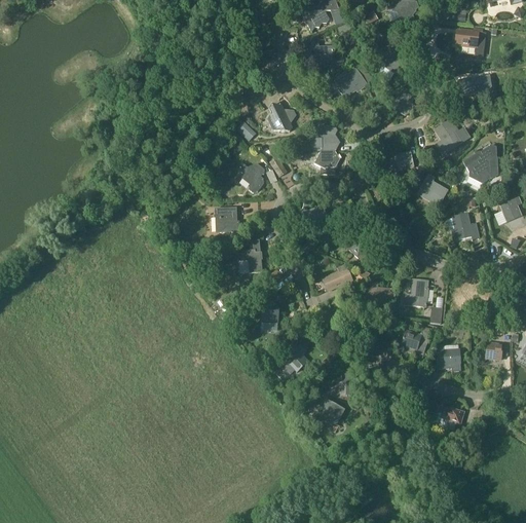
[(311,5),(317,5),(320,9),(325,9),(338,9),(335,0),(308,0),(311,5)]
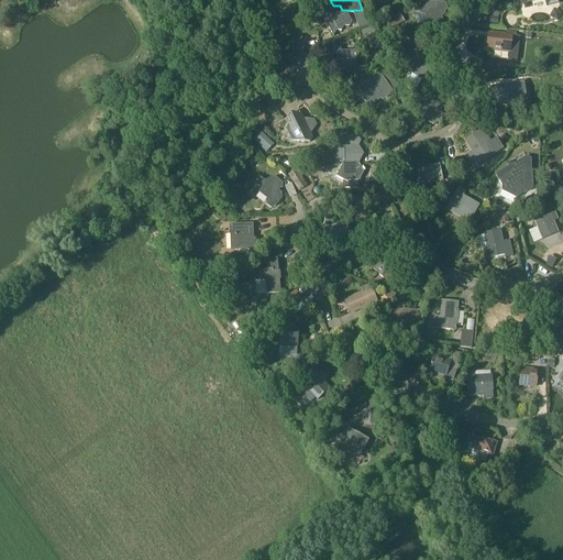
[(429,0),(427,2),(420,1),(417,6),(419,10),(424,11),(427,17),(431,17),(433,22),(439,23),(442,19),(440,14),(446,7),(445,1),(443,1),(443,0),(429,0)]
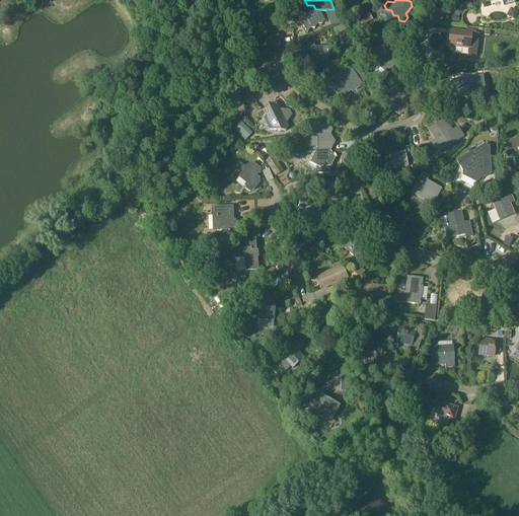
[(313,5),(307,5),(303,13),(307,21),(303,23),(307,30),(310,25),(315,26),(317,21),(322,21),(324,17),(320,9),(315,9),(313,5)]
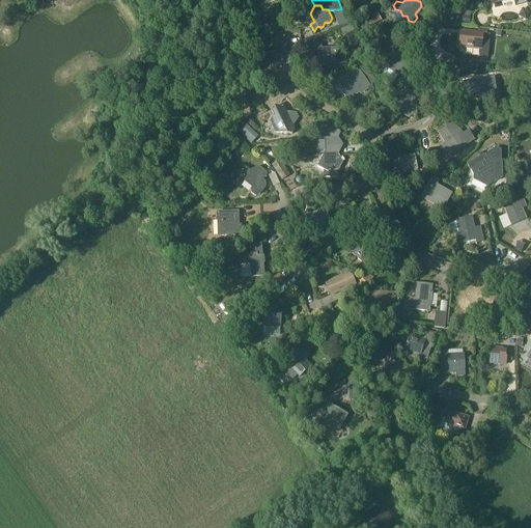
[(522,5),(519,15),(528,18),(530,8),(522,5)]
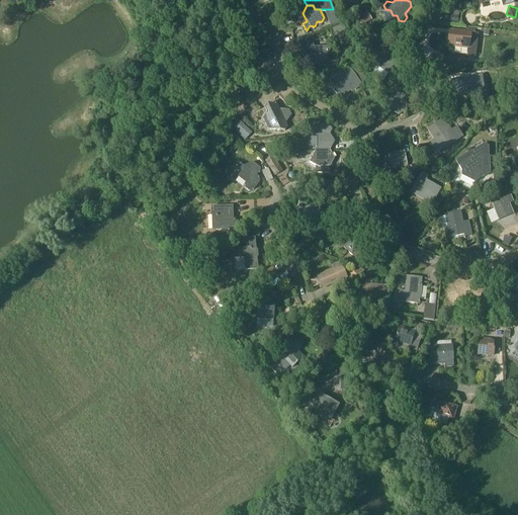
[(341,20),(336,9),(332,9),(328,10),(330,16),(329,16),(332,24),(341,20)]
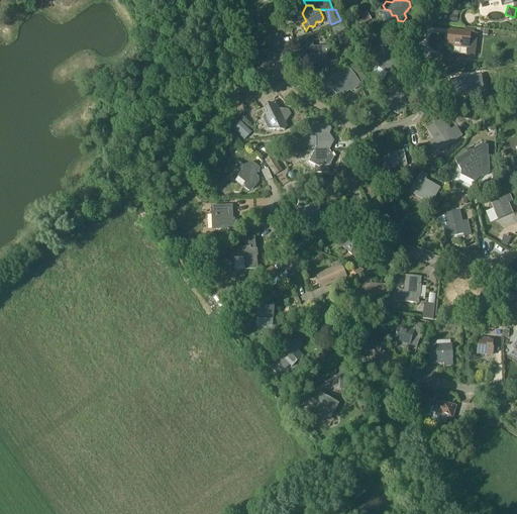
[(372,18),(367,9),(356,15),(362,24),(372,18)]
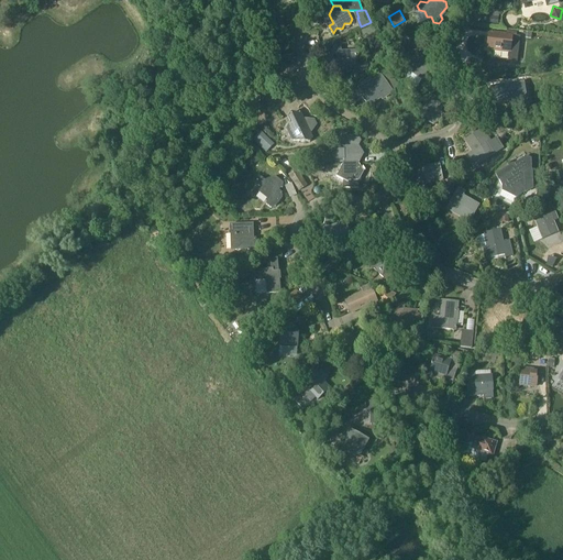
[(511,33),(495,31),(494,35),(488,35),(487,45),(495,46),(495,47),(509,50),(511,33)]
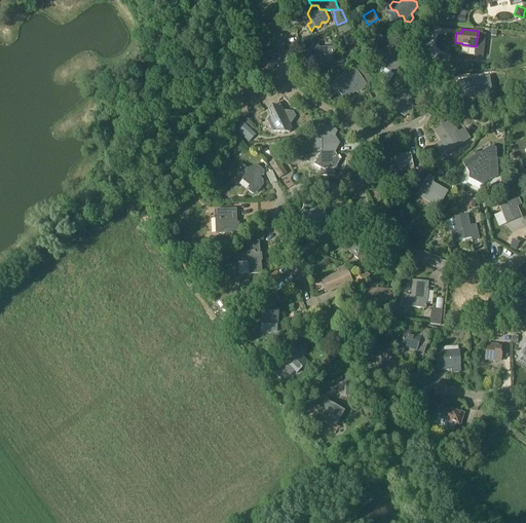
[(391,32),(384,31),(382,40),(389,42),(391,32)]
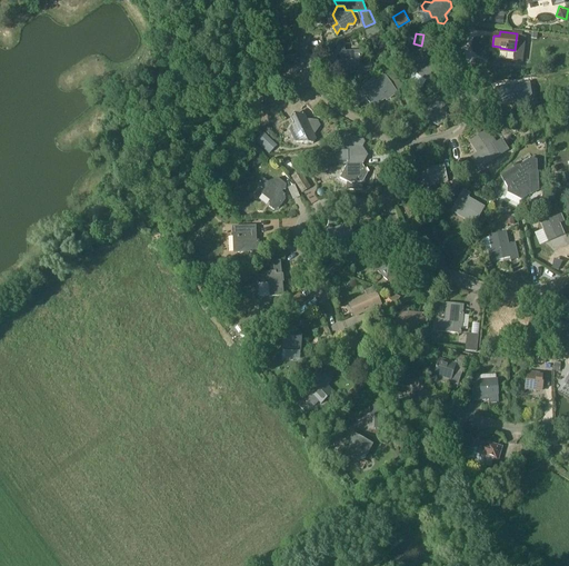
[(363,52),(360,48),(355,49),(345,49),(345,36),(335,40),(336,45),(329,59),(332,63),(338,63),(340,68),(346,67),(348,71),(353,71),(356,67),(363,52)]
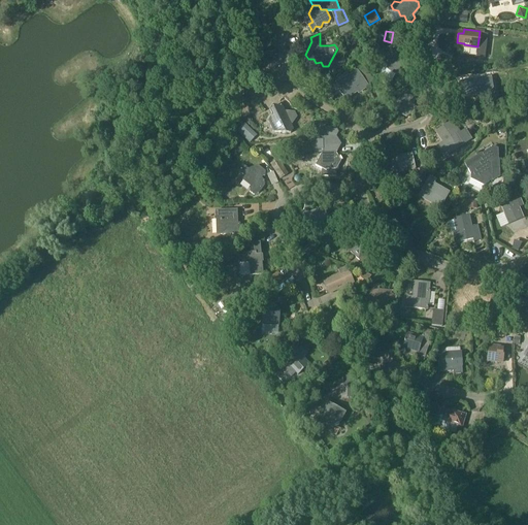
[(357,41),(349,45),(354,53),(361,50),(357,41)]
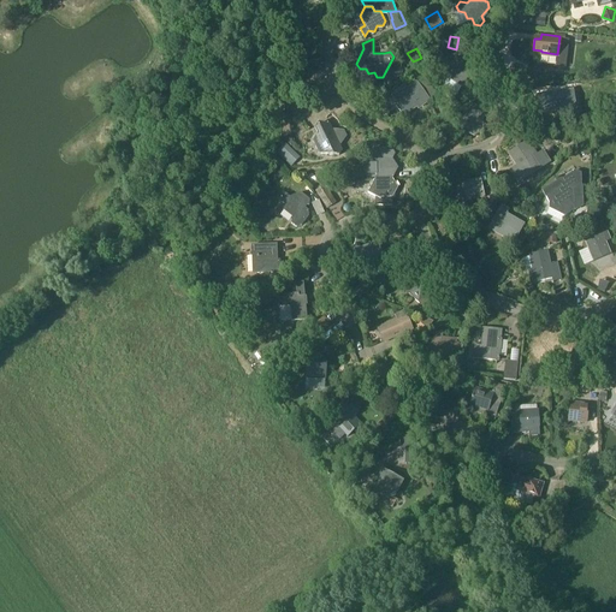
[(471,61),(466,59),(457,64),(451,61),(446,64),(446,70),(451,72),(451,78),(460,83),(467,81),(467,76),(471,73),(471,61)]
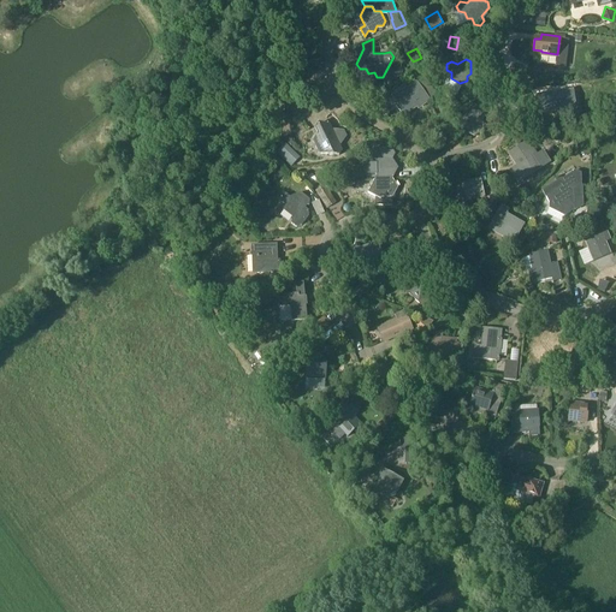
[(394,67),(391,72),(397,76),(402,73),(403,67),(398,65),(394,67)]
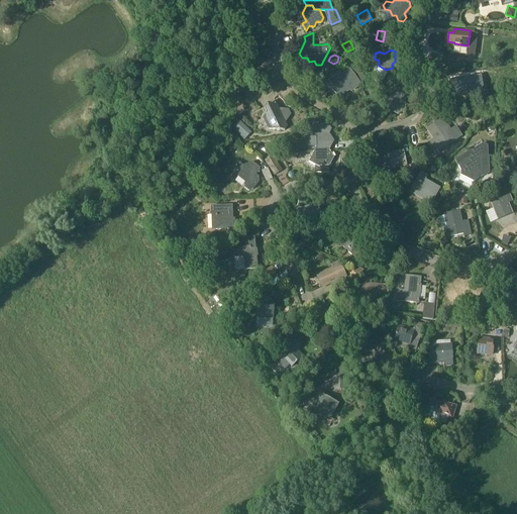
[(349,67),(340,74),(338,71),(328,78),(332,84),(331,85),(337,95),(349,87),(350,88),(359,82),(349,67)]
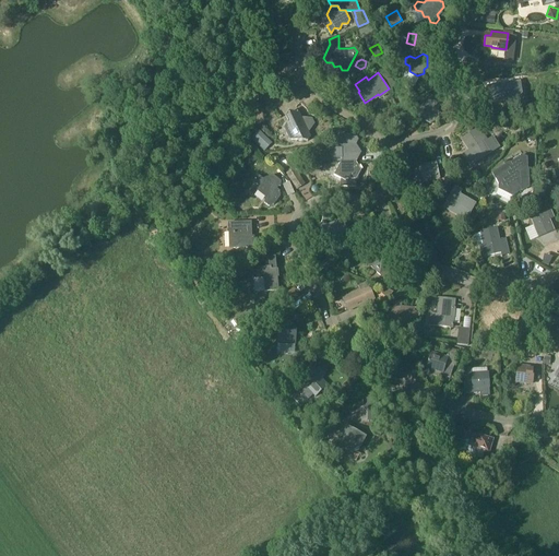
[(496,83),(485,84),(487,94),(490,94),(491,103),(515,99),(519,96),(527,95),(525,86),(528,86),(527,79),(501,82),(502,86),(496,87),(496,83)]
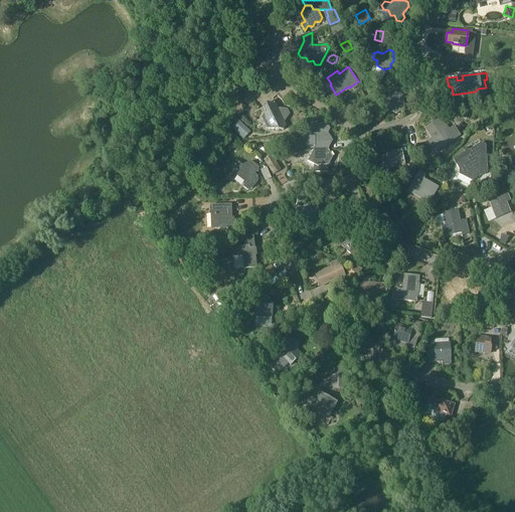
[(403,98),(407,92),(392,83),(387,94),(387,103),(391,106),(392,110),(396,112),(404,107),(403,98)]
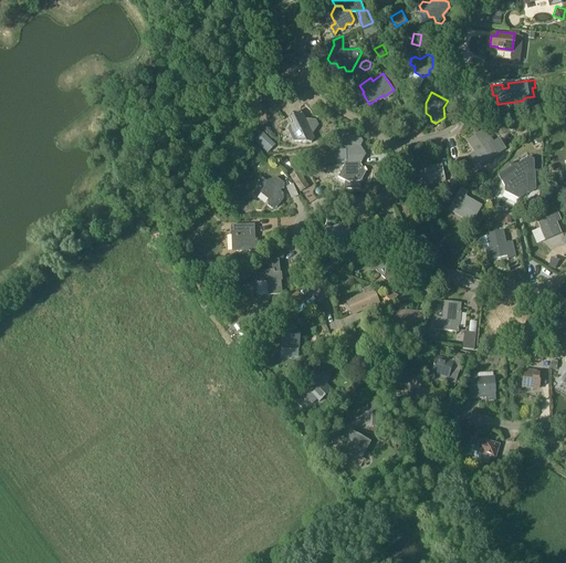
[(318,123),(316,117),(305,116),(303,112),(292,111),(289,115),(292,121),(286,127),(293,139),(312,141),(315,136),(313,131),(318,123)]
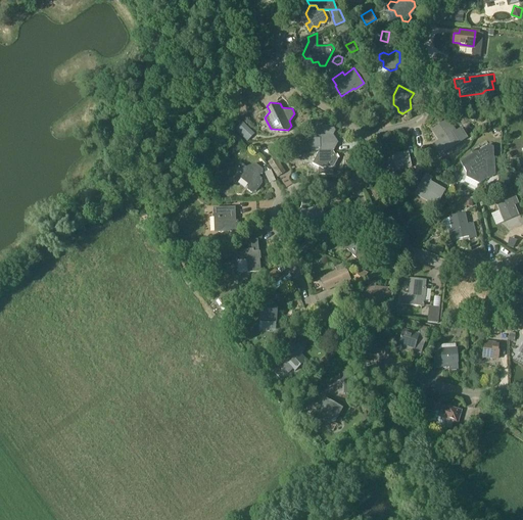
[(254,132),(242,120),(234,128),(247,140),(254,132)]
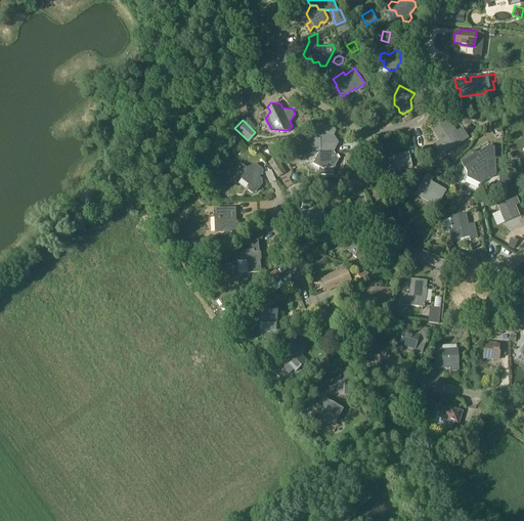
[(449,120),(435,129),(441,139),(435,143),(441,153),(462,138),(449,120)]
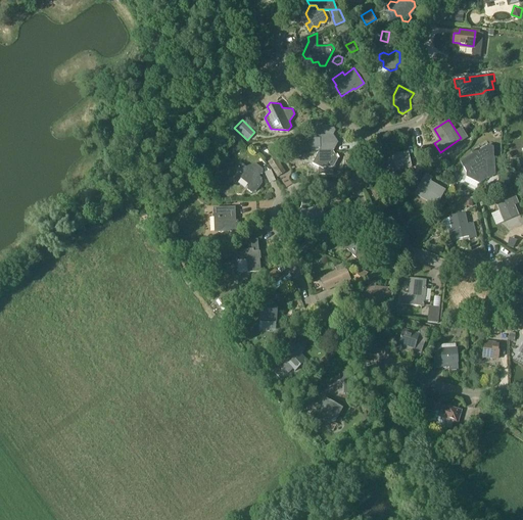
[(333,133),(335,129),(332,124),(322,124),(320,129),(323,133),(321,138),(323,141),(321,145),(323,149),(333,149),(337,141),(333,133)]
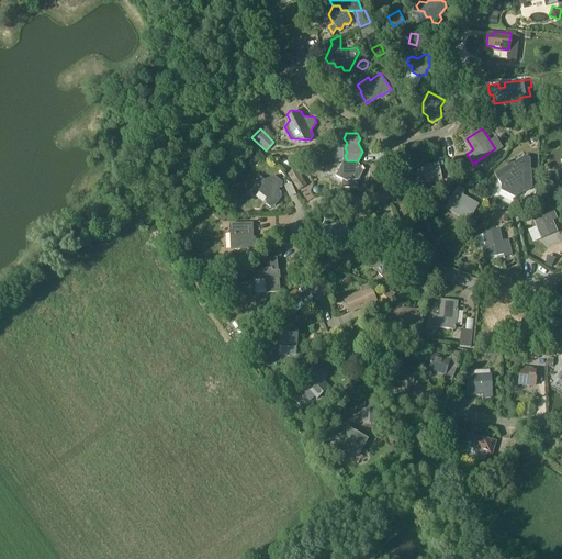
[(254,153),(247,156),(251,163),(257,159),(254,153)]
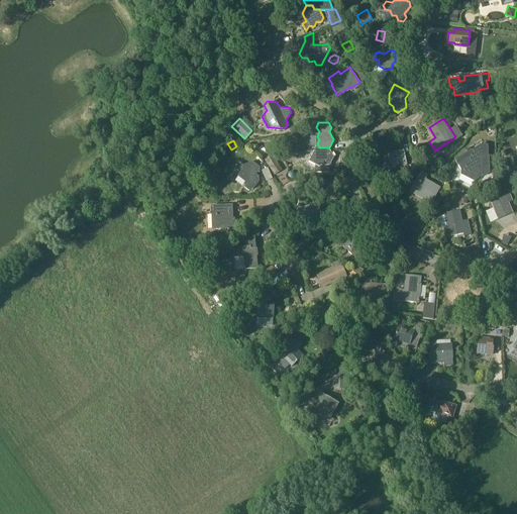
[(472,148),(473,155),(464,161),(464,166),(461,173),(470,177),(474,175),(478,176),(482,174),(482,169),(482,157),(488,153),(488,143),(482,141),(472,148)]
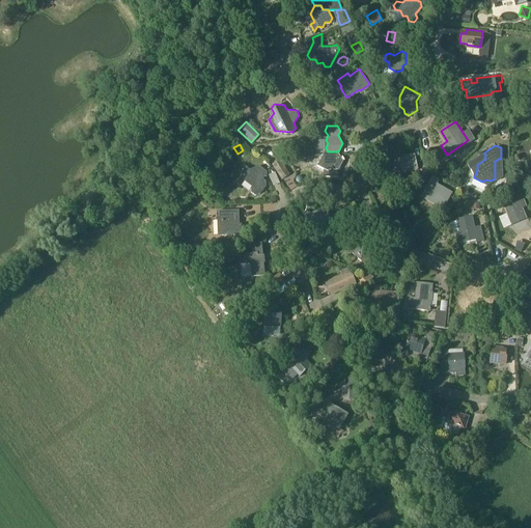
[(338,151),(328,151),(323,153),(316,164),(324,167),(324,174),(338,174),(338,168),(343,160),(338,151)]
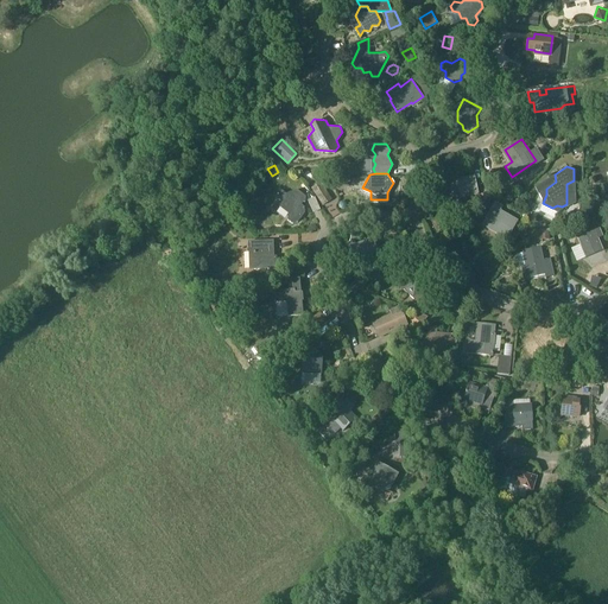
[(474,175),(466,176),(466,177),(454,180),(456,195),(469,192),(469,194),(477,192),(474,175)]
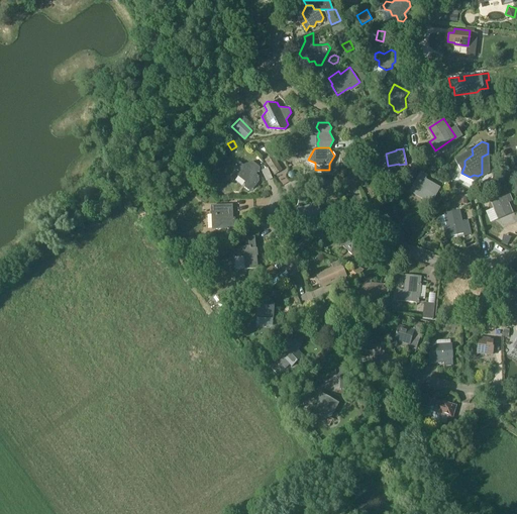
[(185,153),(183,156),(191,166),(187,169),(193,176),(196,174),(198,177),(201,175),(185,153)]
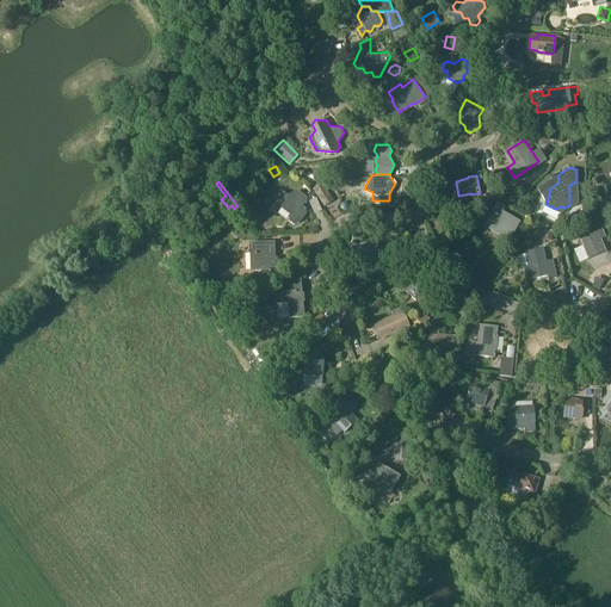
[(333,198),(323,185),(322,186),(320,184),(314,187),(325,204),(333,198)]
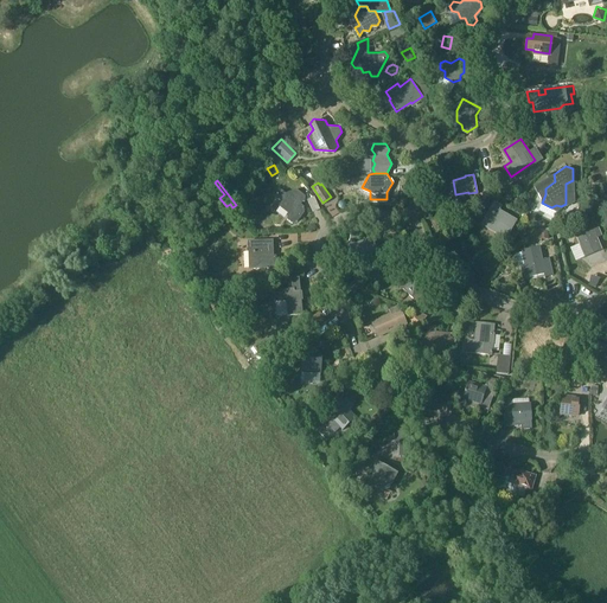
[(305,194),(296,187),(286,192),(281,188),(276,191),(275,196),(280,199),(279,205),(288,211),(287,218),(292,222),(298,219),(304,211),(304,209),(304,205),(300,201),(299,201),(300,199),(305,200),(305,194)]
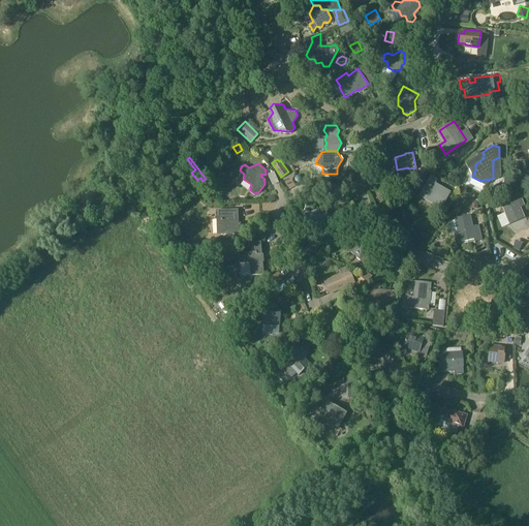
[(431,174),(422,189),(428,192),(426,197),(429,199),(430,198),(435,202),(435,203),(441,206),(449,190),(435,181),(437,178),(431,174)]
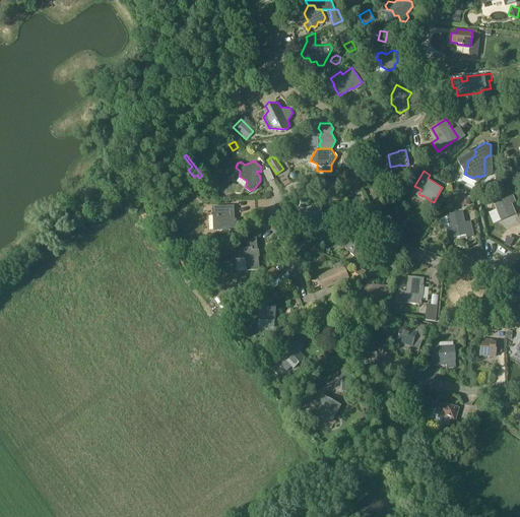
[(510,202),(511,201),(508,195),(494,201),(497,207),(498,207),(503,217),(514,212),(510,202)]
